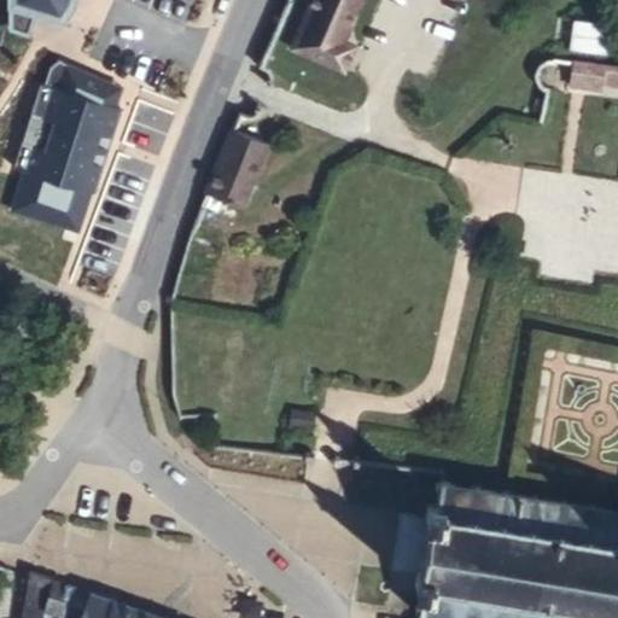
[(9,0),(12,27),(30,31),(35,12),(64,21),(73,7),(75,0),(9,0)]
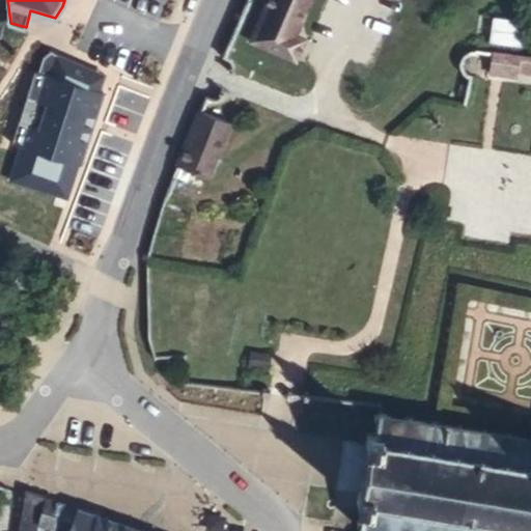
[(292,35),(308,0),(268,0),(251,40),(295,59),(303,40),(292,35)]
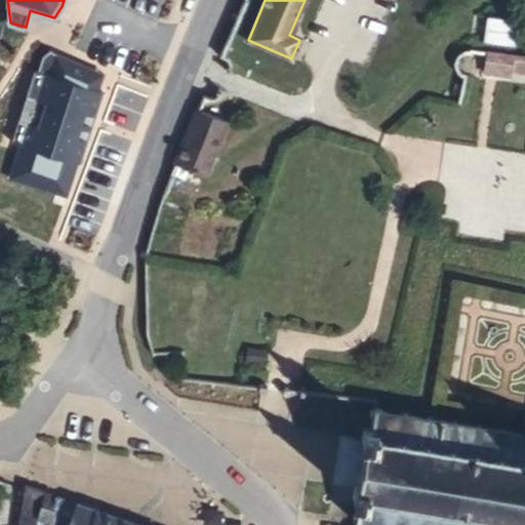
[(488,15),(485,40),(518,44),(521,19),(488,15)]
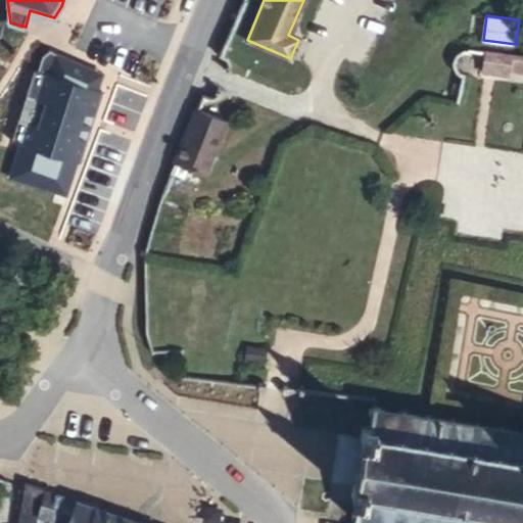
[(522,54),(485,51),(482,75),(489,76),(510,78),(510,72),(522,73),(522,54)]
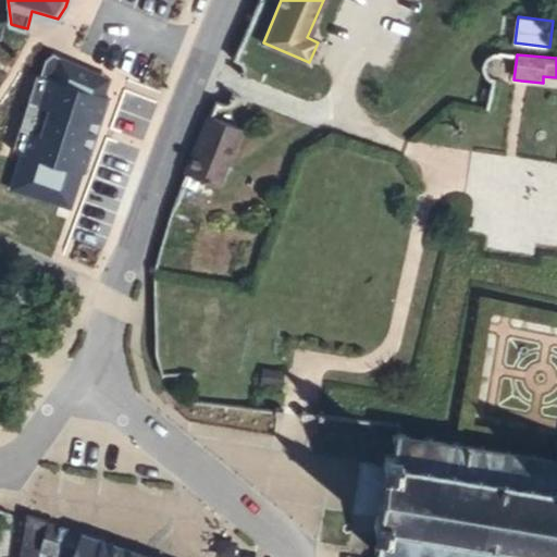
[(87,173),(110,95),(104,94),(109,77),(59,63),(53,79),(47,77),(24,156),(82,172),(87,173)]
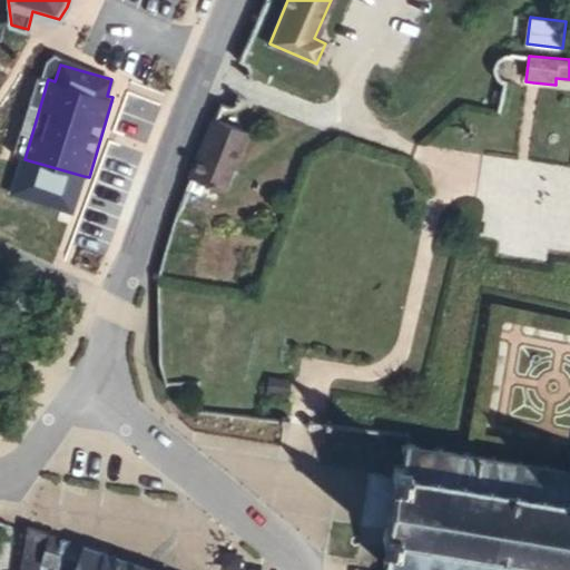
[(247,133),(214,119),(190,178),(223,192),(224,192),(247,133)]
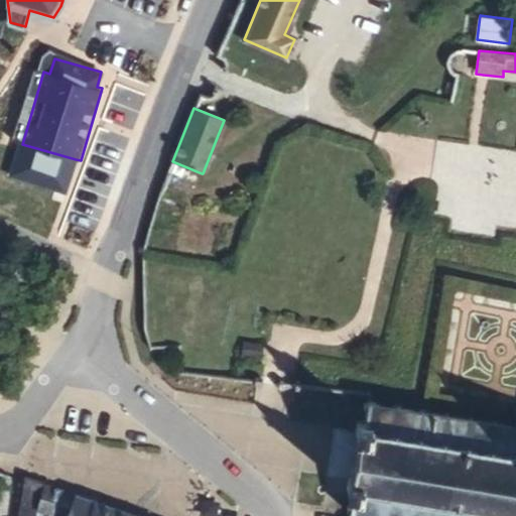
[(76,159),(22,144),(15,143),(10,161),(71,179),(76,159)]
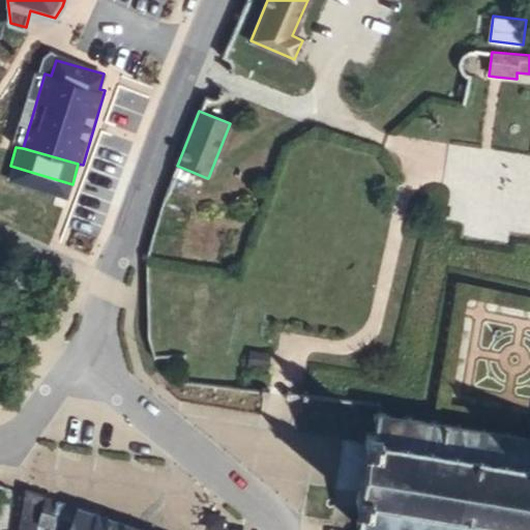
[(177,166),(171,181),(200,194),(207,178),(177,166)]
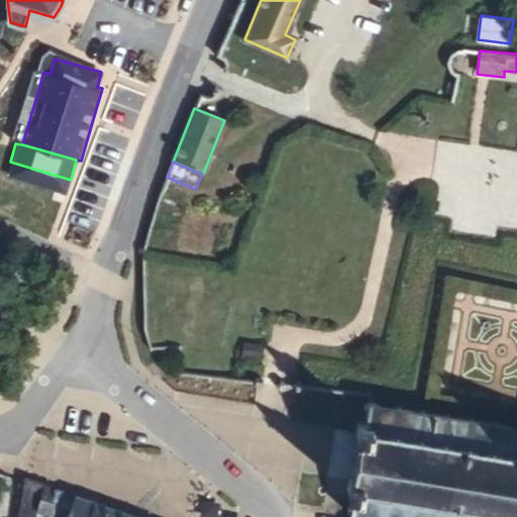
[(265,352),(266,341),(246,339),(245,349),(265,352)]
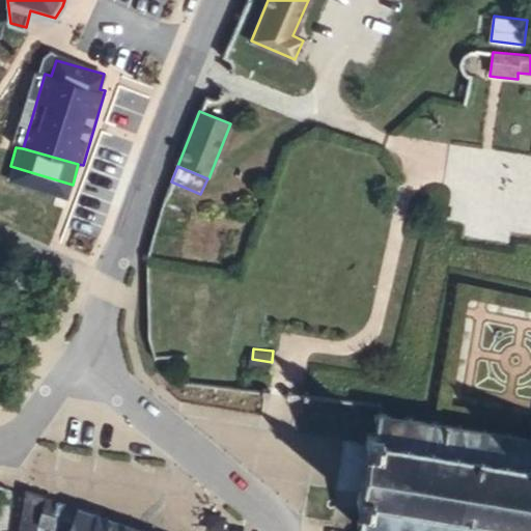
[(530,530),(530,432),(430,418),(379,412),(376,425),(365,425),(362,446),(371,449),(369,467),(367,484),(355,482),(354,500),(365,502),(361,524),(366,525),(402,530),(530,530)]
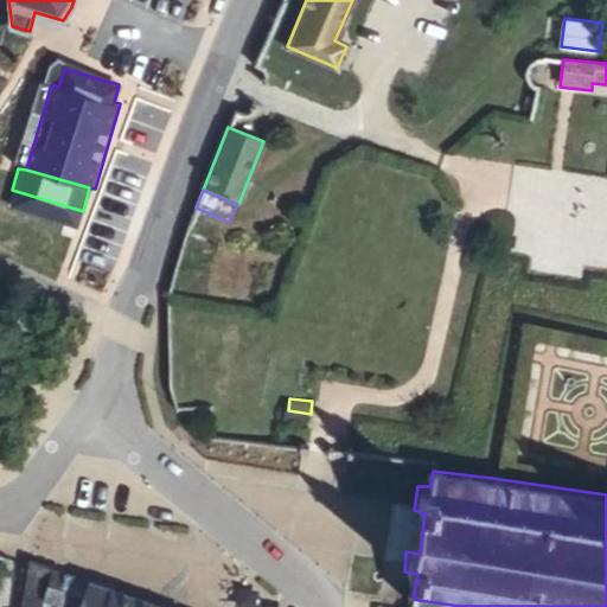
[(65,606),(76,573),(40,563),(31,598),(65,606)]
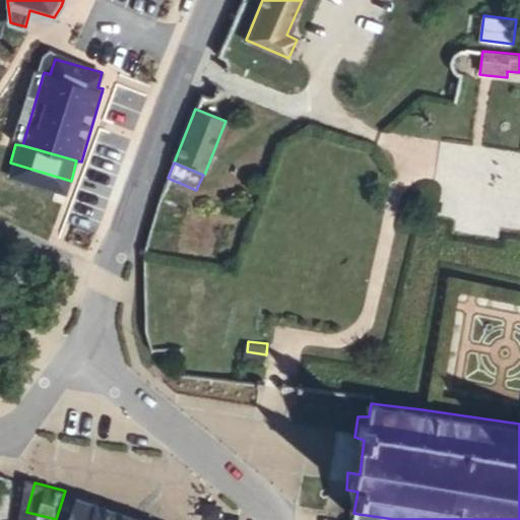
[(158,519),(65,491),(56,519),(158,519)]
